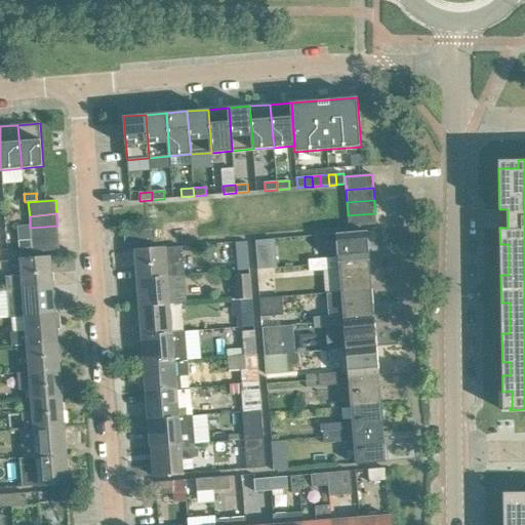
[(376,225),(375,213),(348,215),(349,227),(376,225)]
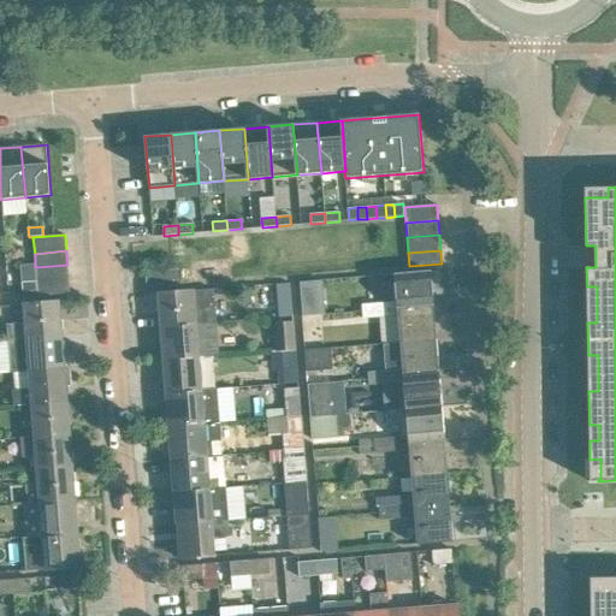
[(69,279),(67,265),(35,267),(36,282),(69,279)]
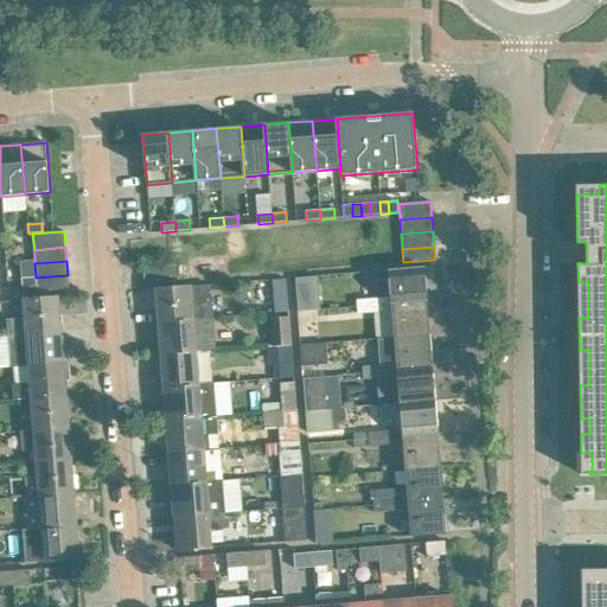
[(177,280),(174,266),(144,267),(145,283),(177,280)]
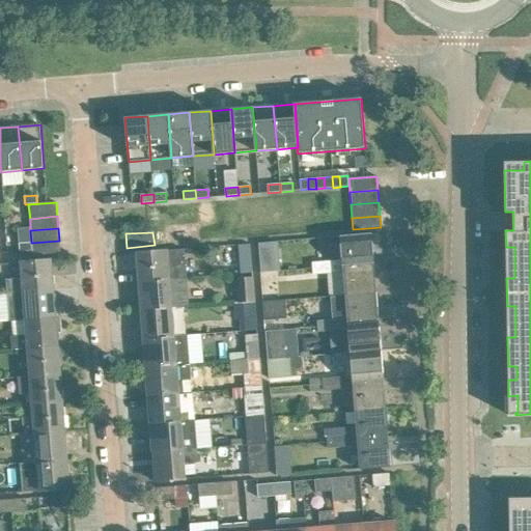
[(373,262),(371,233),(340,236),(342,260),(342,266),(373,262)]
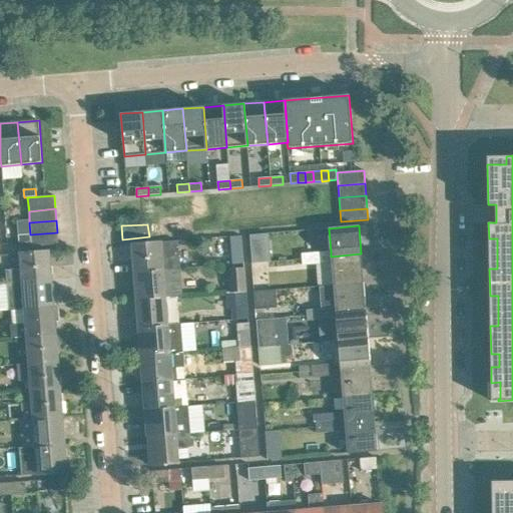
[(58,244),(57,232),(30,234),(31,242),(31,246),(58,244)]
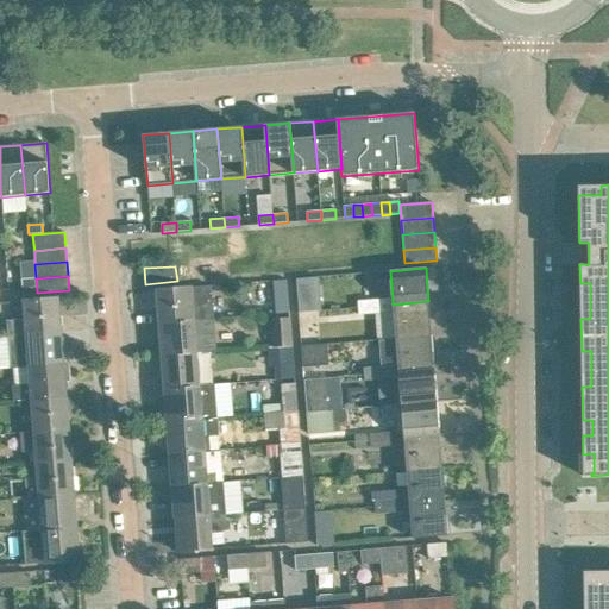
[(316,277),(297,278),(300,312),(319,309),(316,277)]
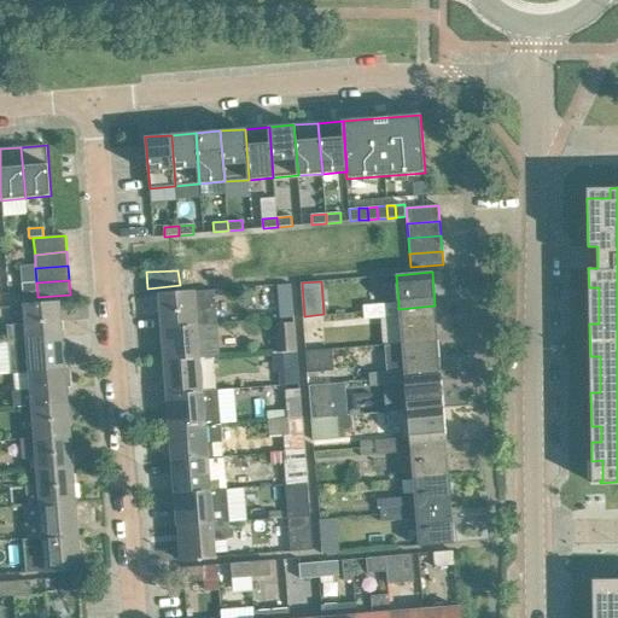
[(38,292),(36,283),(22,284),(23,293),(38,292)]
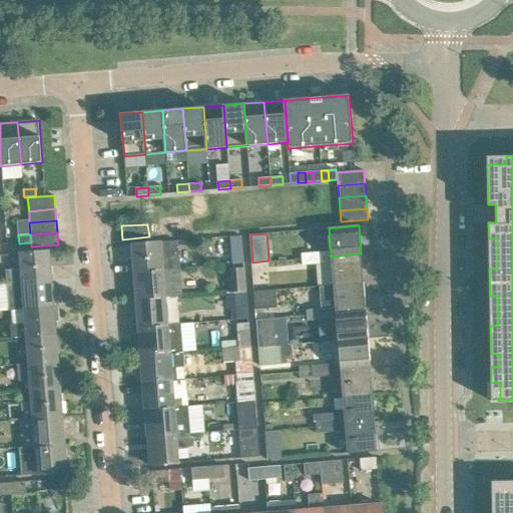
[(243,264),(241,235),(230,236),(232,264),(243,264)]
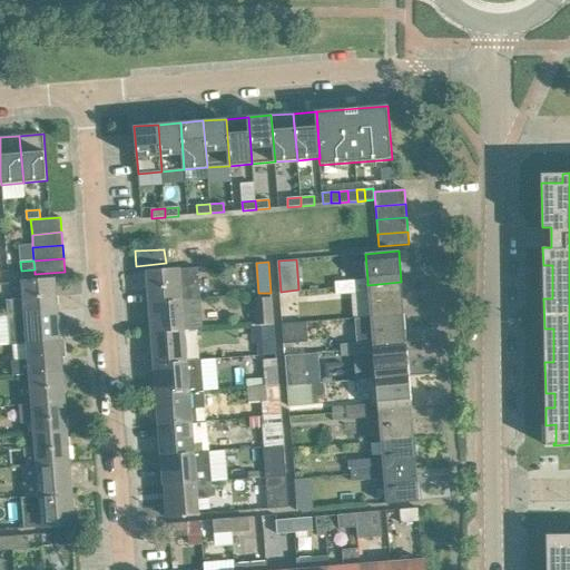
[(200,300),(199,290),(198,267),(147,272),(150,303),(200,300)]
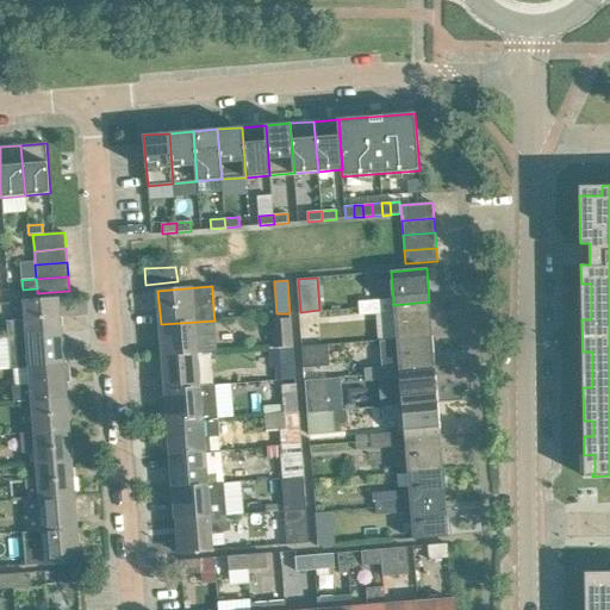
[(61,332),(58,299),(25,302),(26,319),(7,321),(8,336),(61,332)]
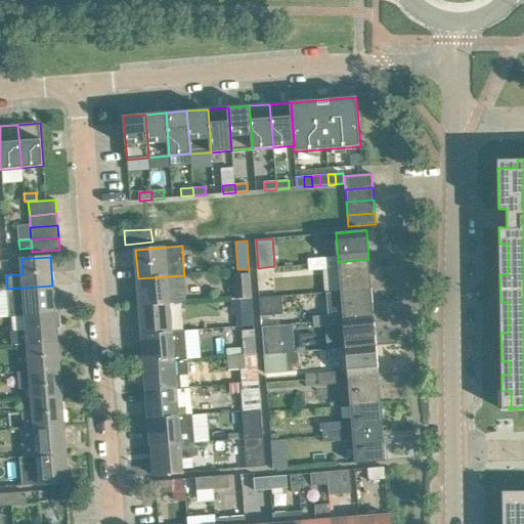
[(370,289),(368,259),(338,262),(338,257),(322,258),(323,269),(339,268),(340,291),(370,289)]
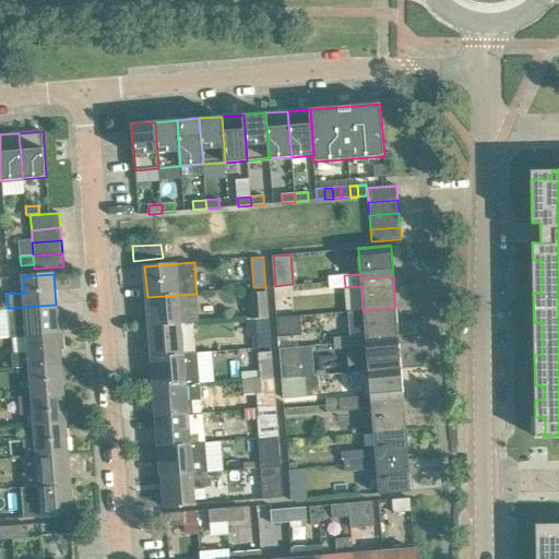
[(345,287),(344,275),(329,276),(330,288),(345,287)]
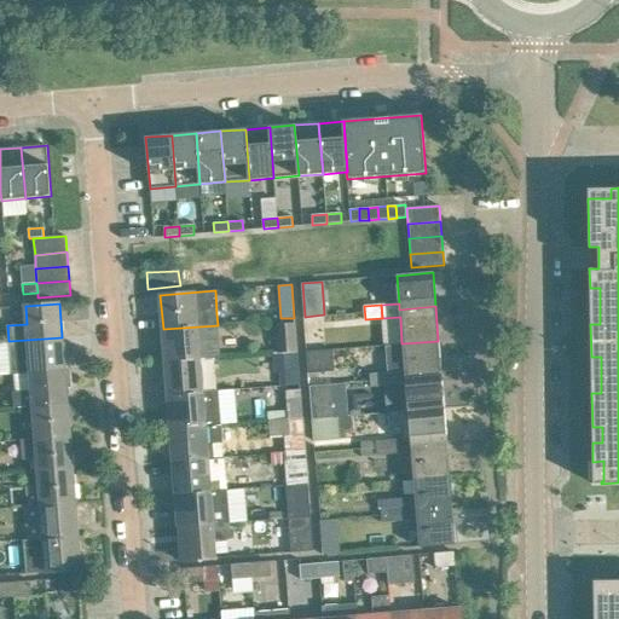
[(295,323),(276,324),(278,353),(298,352),(295,323)]
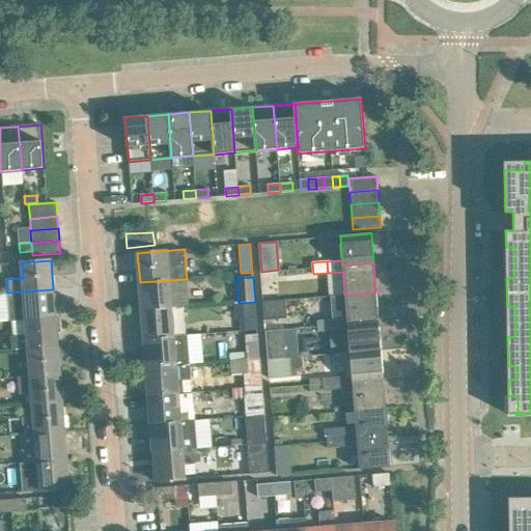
[(189,307),(187,279),(140,282),(142,310),(171,308),(189,307)]
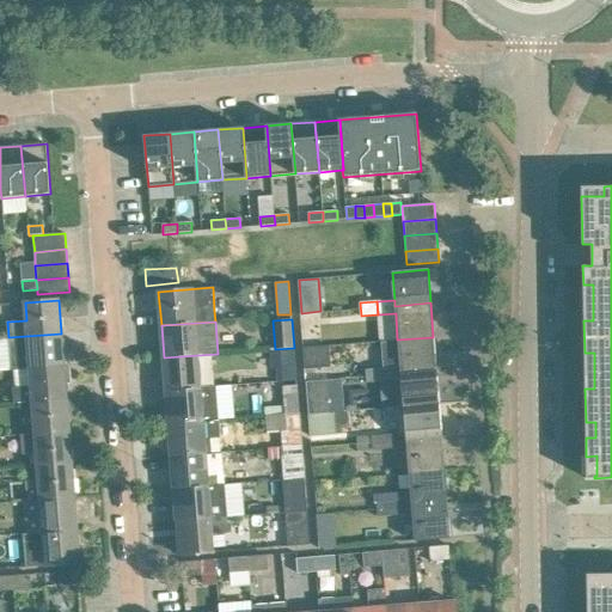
[(63,366),(61,334),(8,337),(11,369),(31,368),(63,366)]
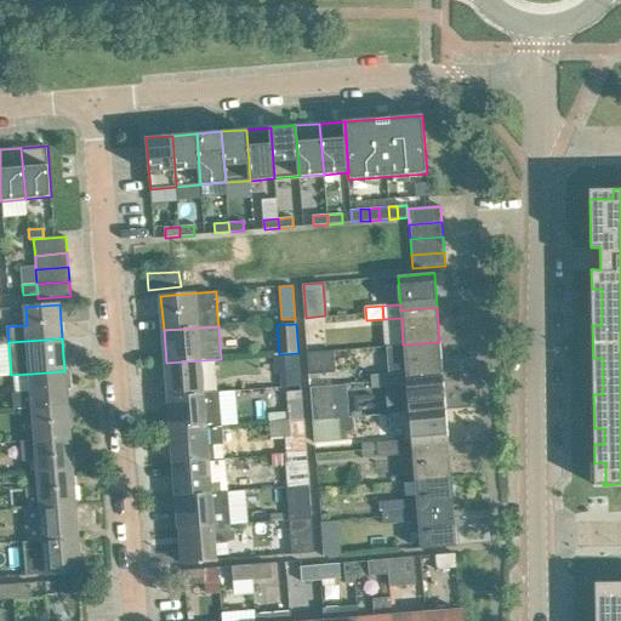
[(443,375),(439,342),(403,345),(405,371),(405,377),(443,375)]
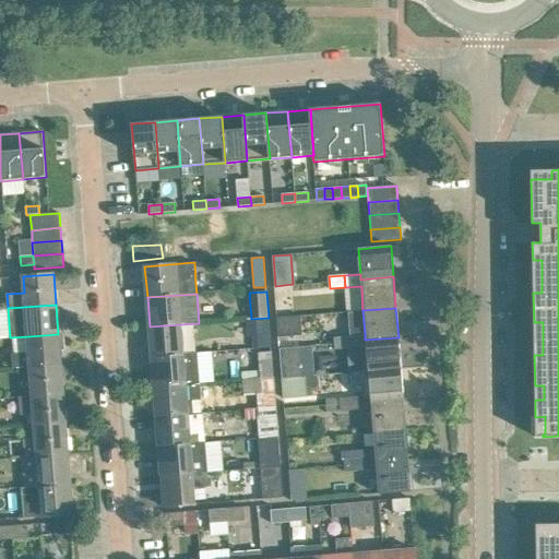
[(301,335),(300,316),(276,318),(278,336),(301,335)]
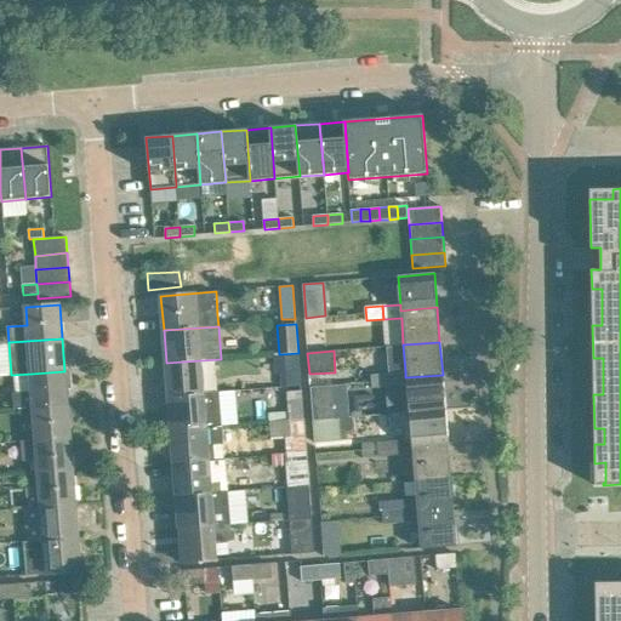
[(300,371),(298,353),(279,354),(274,355),(275,374),(300,371)]
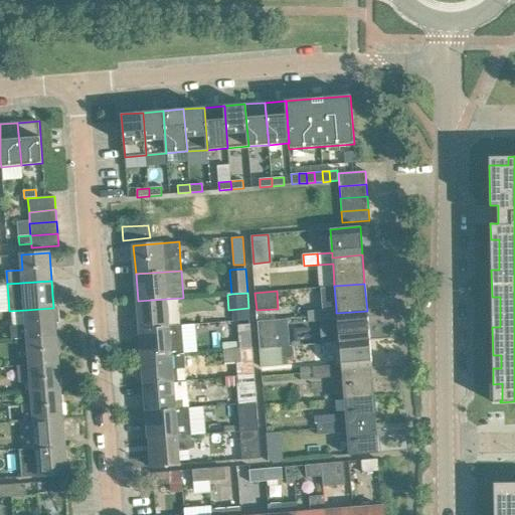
[(168,326),(166,299),(138,301),(140,329),(168,326)]
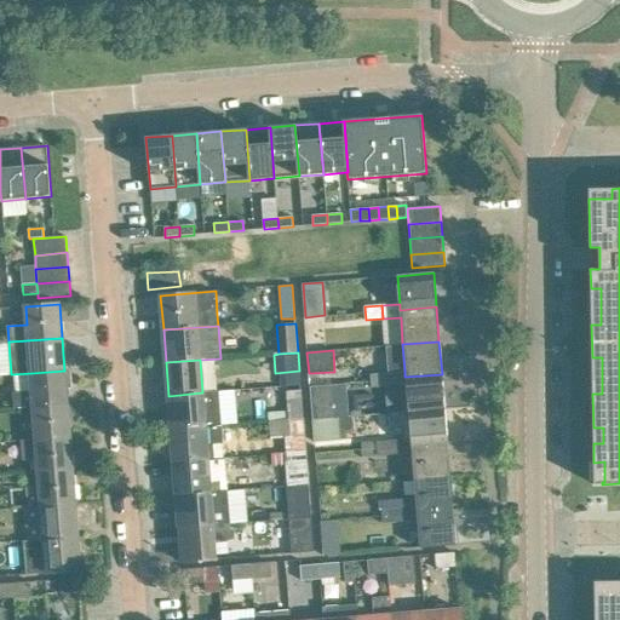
[(67,403),(65,389),(72,389),(70,373),(64,373),(64,371),(32,373),(33,391),(12,392),(13,408),(34,406),(67,403)]
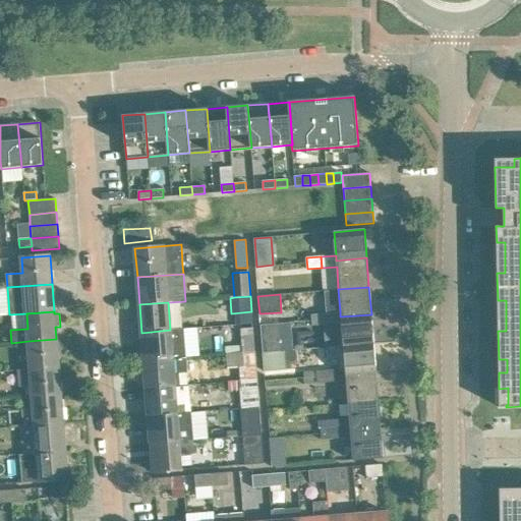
[(373,344),(371,314),(340,316),(340,311),(326,312),(327,324),(324,325),(326,347),(328,347),(373,344)]
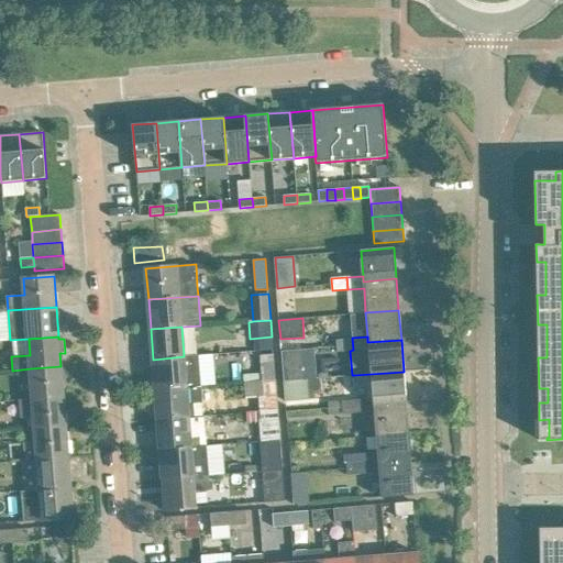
[(353,350),(352,338),(337,339),(337,352),(350,351),(353,350)]
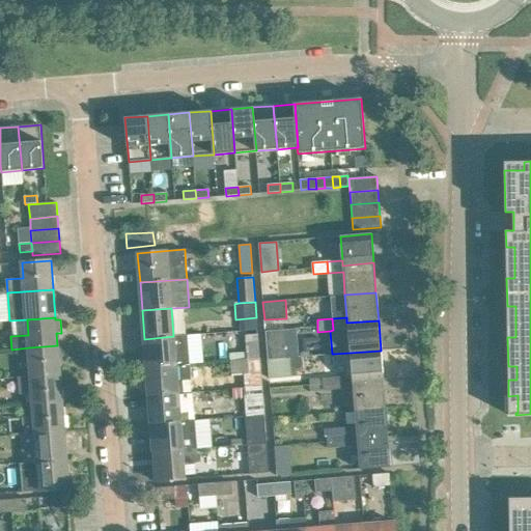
[(266,332),(268,359),(285,358),(283,330),(266,332)]
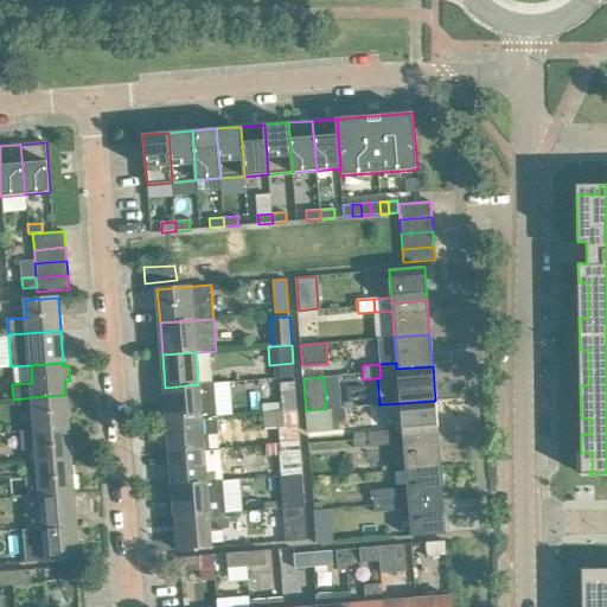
[(295,382),(280,383),(282,404),(273,406),(273,411),(298,410),(295,382)]
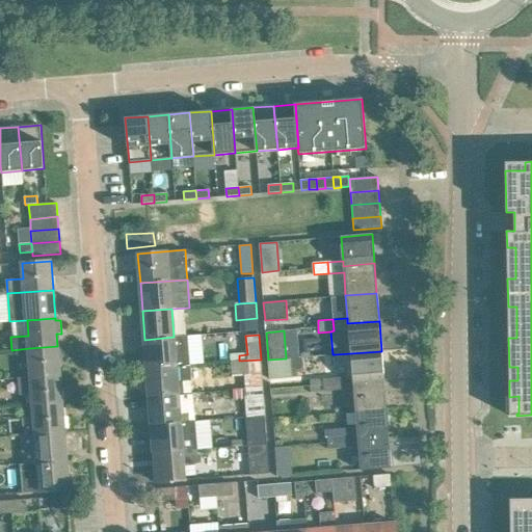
[(187,336),(174,337),(144,340),(147,368),(189,365),(187,336)]
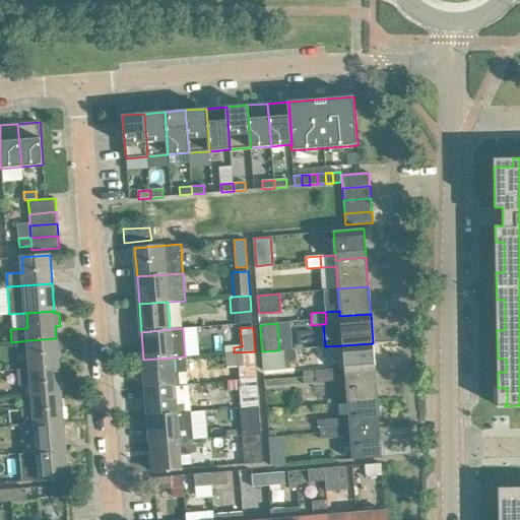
[(58,367),(56,338),(28,340),(30,369),(58,367)]
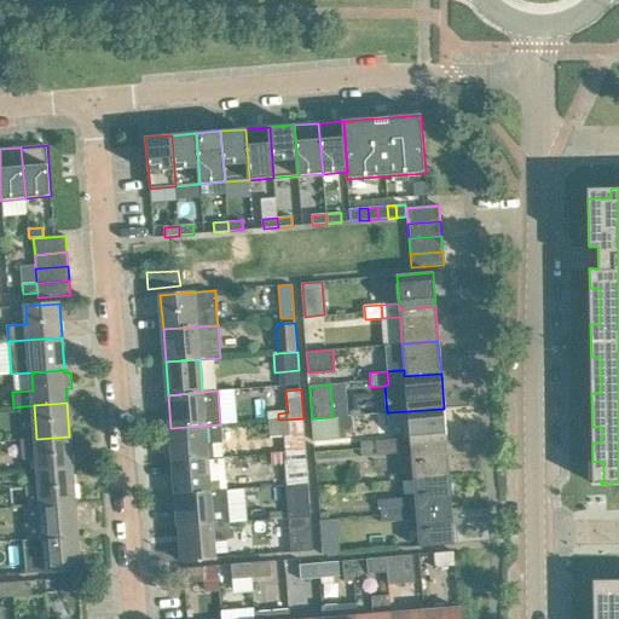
[(446,441),(444,409),(389,412),(391,428),(403,427),(404,439),(410,438),(410,444),(446,441)]
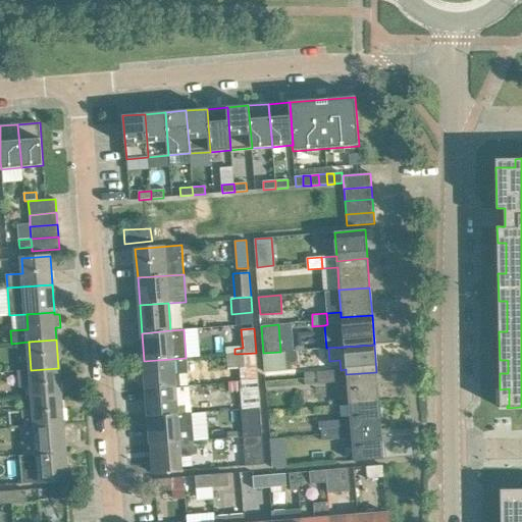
[(284,351),(280,352),(263,353),(265,373),(286,371),(284,351)]
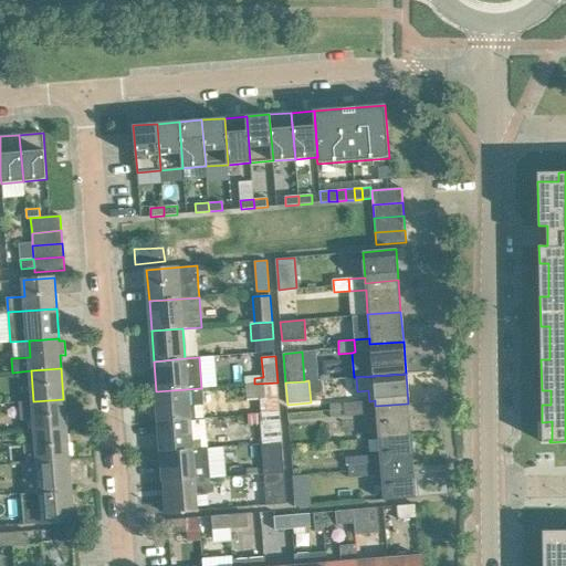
[(280,413),(278,383),(254,384),(257,399),(260,399),(261,412),(260,412),(260,415),(280,413)]
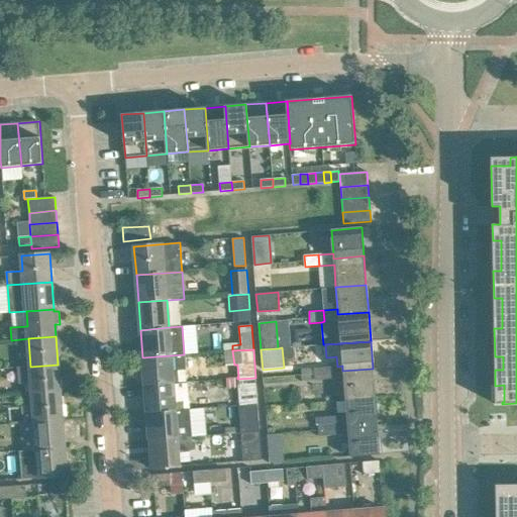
[(185,371),(184,354),(142,357),(144,386),(173,384),(179,383),(178,371),(185,371)]
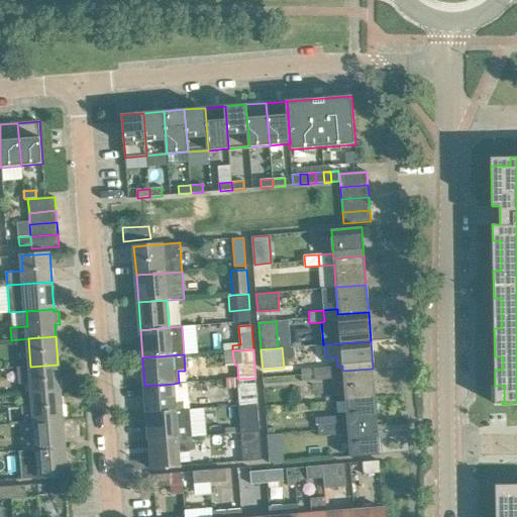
[(61,393),(58,365),(30,367),(17,368),(19,384),(31,383),(32,395),(61,393)]
